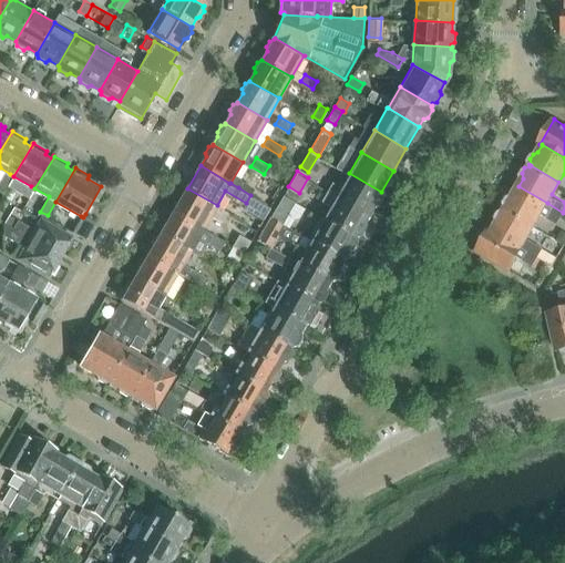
[(349,173),(336,195),(368,214),(381,192),(349,173)]
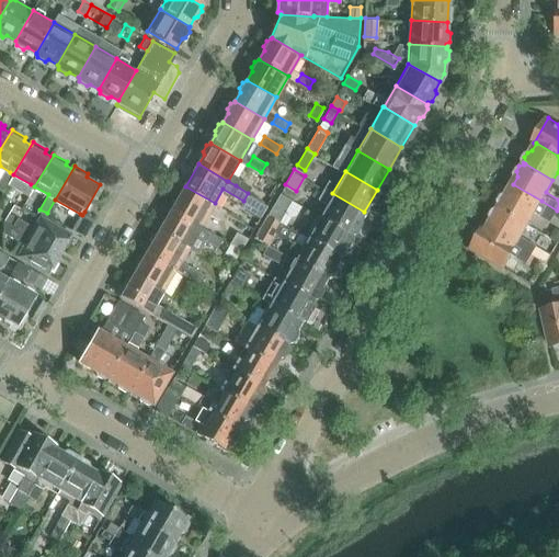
[(248,193),(249,193),(253,185),(240,178),(236,185),(248,193)]
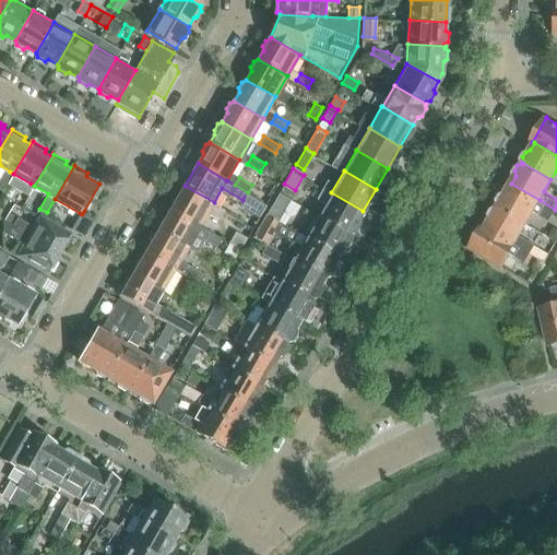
[(499,203),(497,203),(499,204),(526,221),(534,209),(550,217),(555,210),(540,200),(511,184),(506,192),(501,193),(498,198),(499,203)]
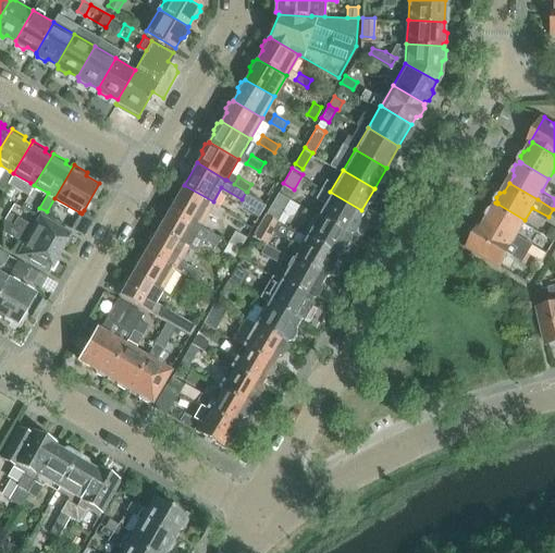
[(224,208),(213,201),(184,185),(171,206),(172,206),(201,223),(208,211),(220,218),(224,208)]
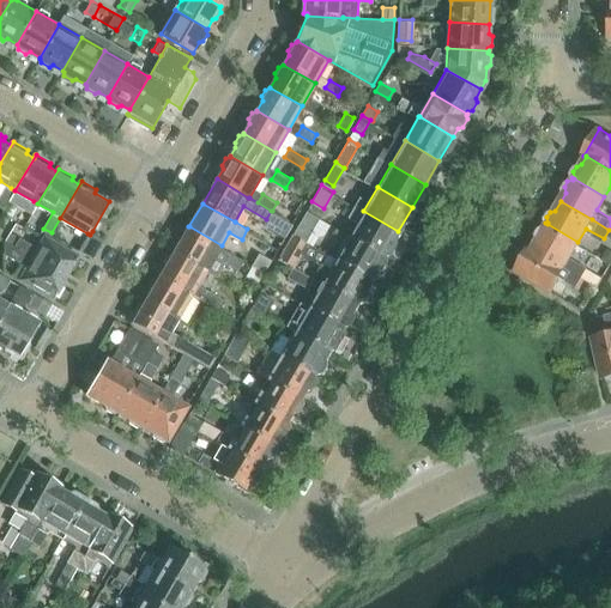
[(308,210),(294,233),(295,233),(306,241),(320,217),(308,210)]
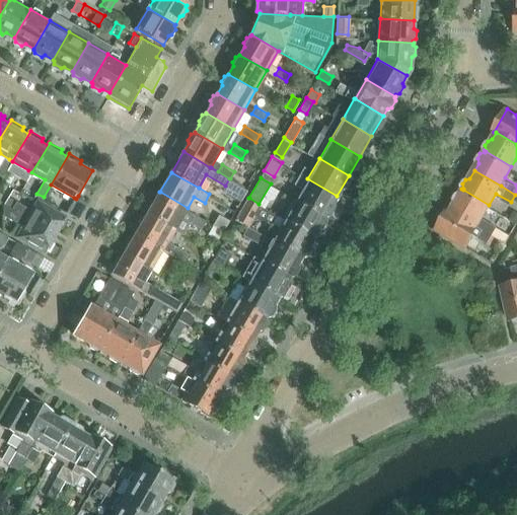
[(296,199),(325,216),(337,196),(307,178),(296,199)]
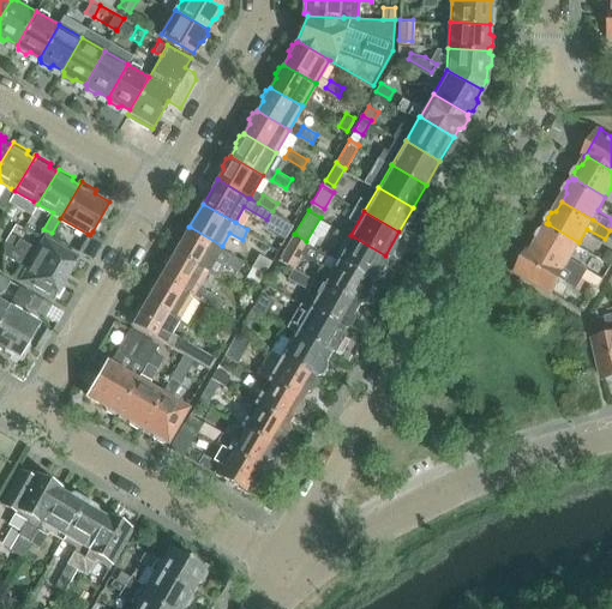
[(533,246),(567,265),(583,276),(589,266),(571,255),(579,242),(549,224),(546,223),(547,225),(541,227),(539,233),(540,239),(535,247),(533,246)]
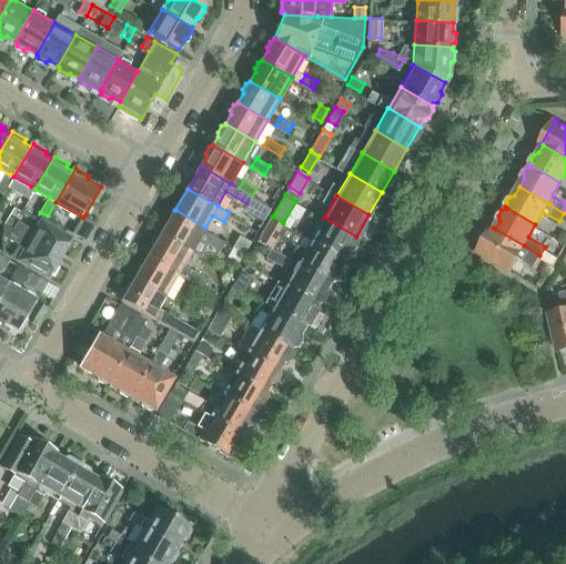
[(205,228),(175,210),(162,232),(192,250),(200,237),(221,248),(225,239),(205,228)]
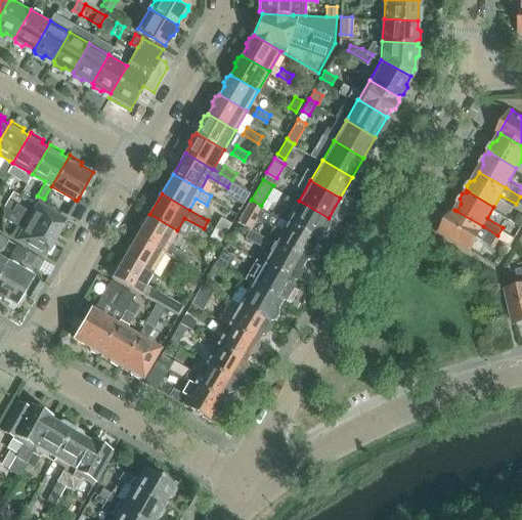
[(9,198),(5,205),(13,210),(17,203),(9,198)]
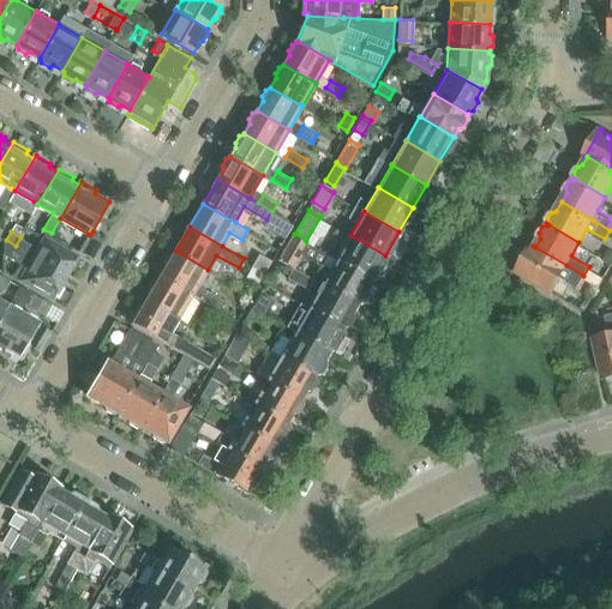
[(94,233),(94,234),(83,252),(94,258),(105,239),(94,233)]
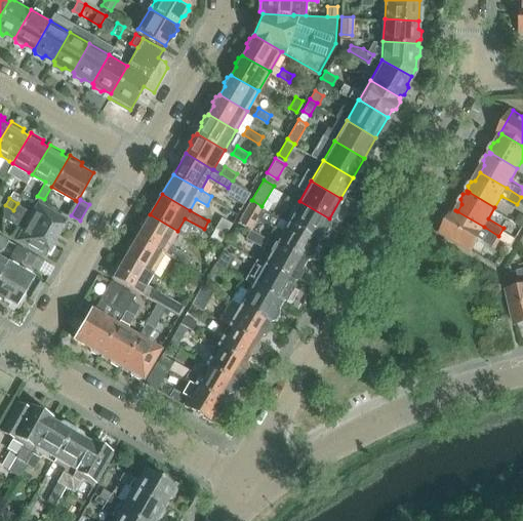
[(318,238),(288,222),(262,206),(252,200),(241,221),(251,227),(258,213),(284,228),(276,241),(306,258),(318,238)]
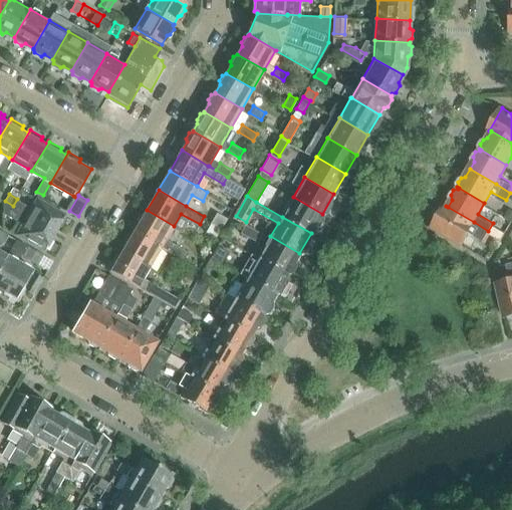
[(17,199),(13,206),(56,231),(66,213),(38,197),(32,207),(17,199)]
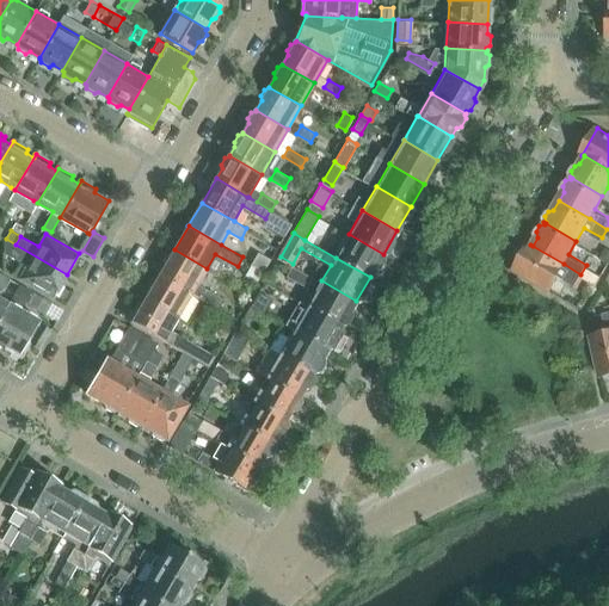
[(383,254),(349,234),(336,258),(370,277),(383,254)]
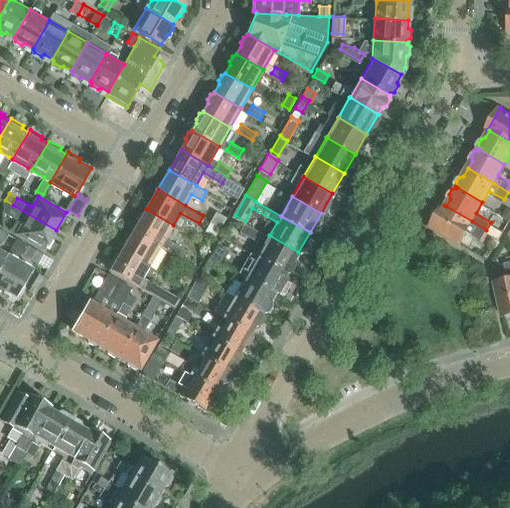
[(56,230),(13,205),(9,212),(23,221),(17,231),(45,248),(56,230)]
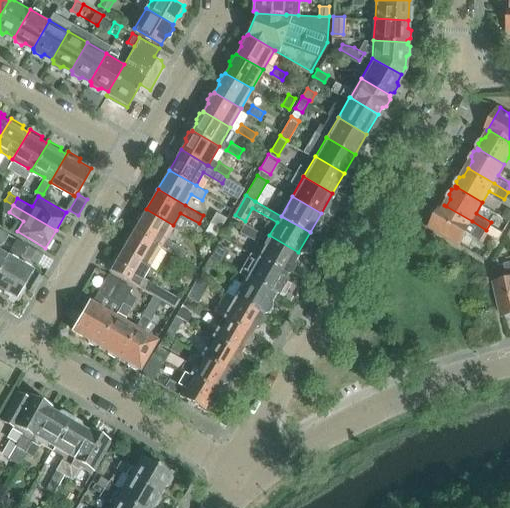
[(435,213),(432,218),(434,222),(432,225),(460,241),(467,229),(482,237),(486,230),(472,221),(444,205),(440,212),(435,213)]
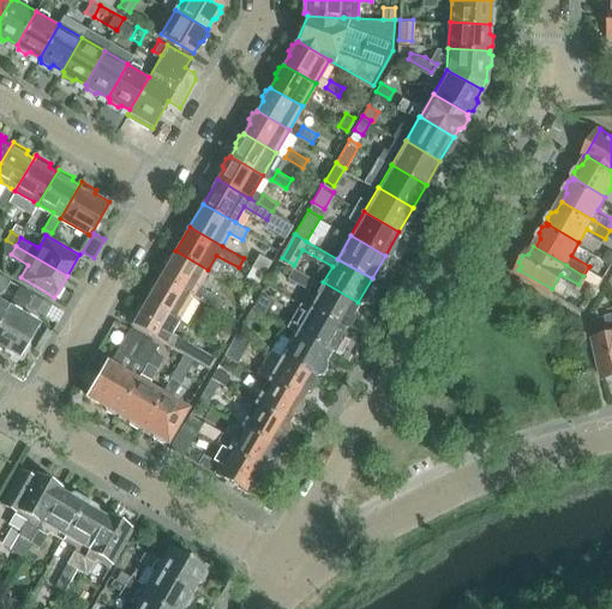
[(220,308),(226,299),(199,283),(208,270),(175,251),(162,275),(195,293),(220,308)]
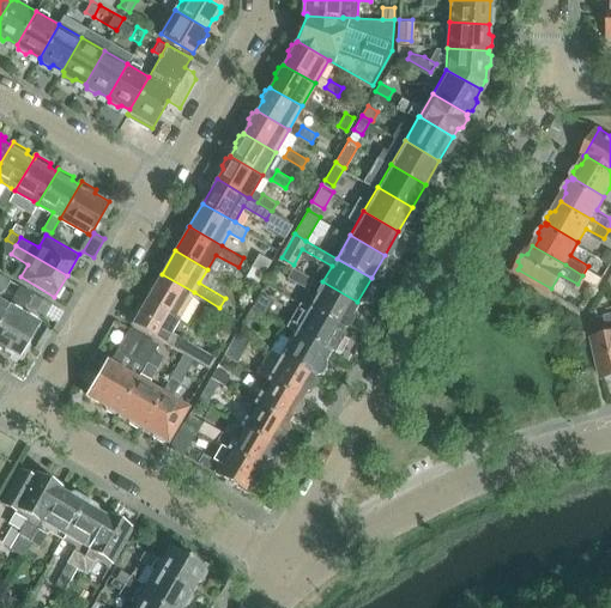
[(260,251),(253,263),(265,271),(272,259),(260,251)]
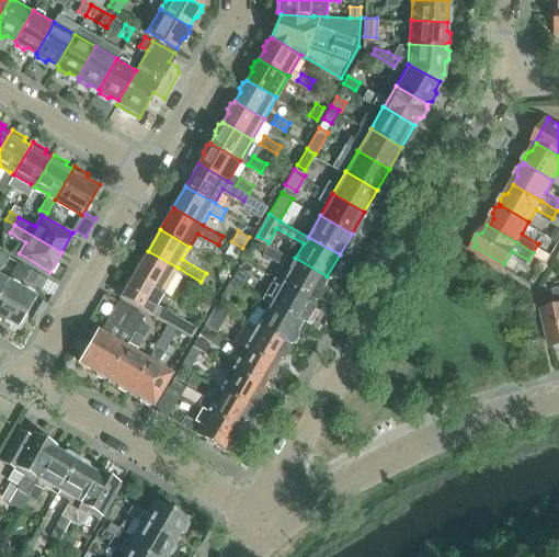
[(0,294),(10,277),(0,271),(0,263),(7,252),(0,248),(0,294)]
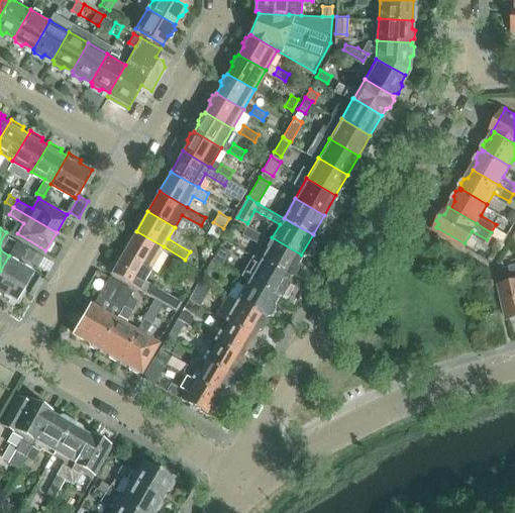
[(164,246),(136,231),(124,251),(151,267),(164,246)]
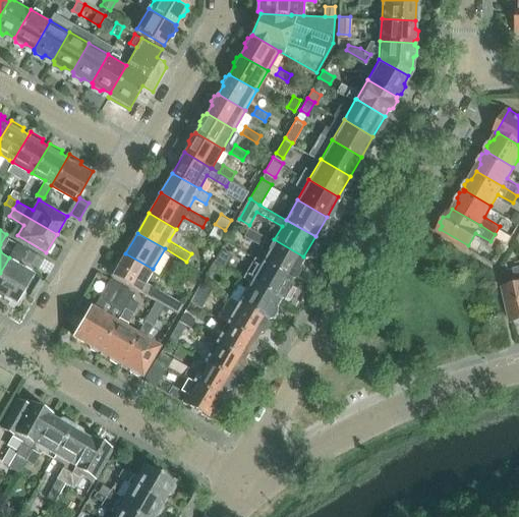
[(274,239),(263,260),(292,277),(303,256),(274,239)]
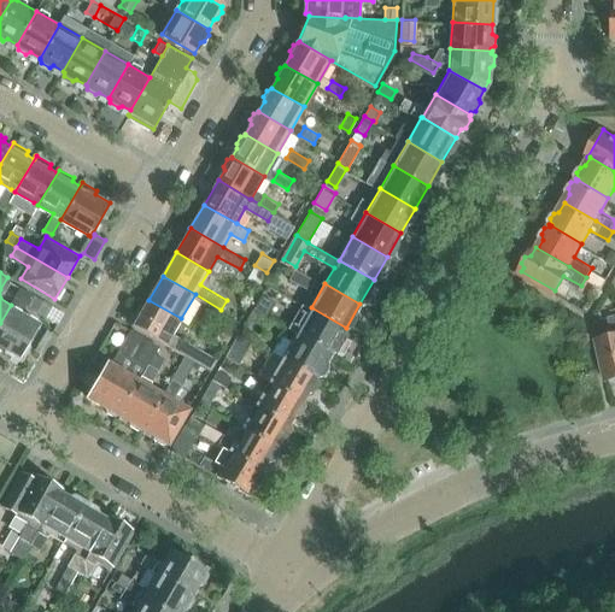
[(11,305),(0,323),(0,346),(1,348),(5,346),(9,347),(7,349),(21,357),(22,355),(37,328),(36,327),(40,322),(21,311),(33,292),(22,286),(11,305)]
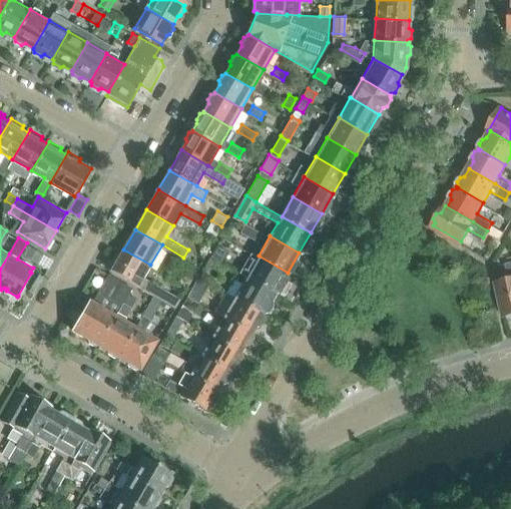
[(218,243),(211,255),(221,261),(228,249),(218,243)]
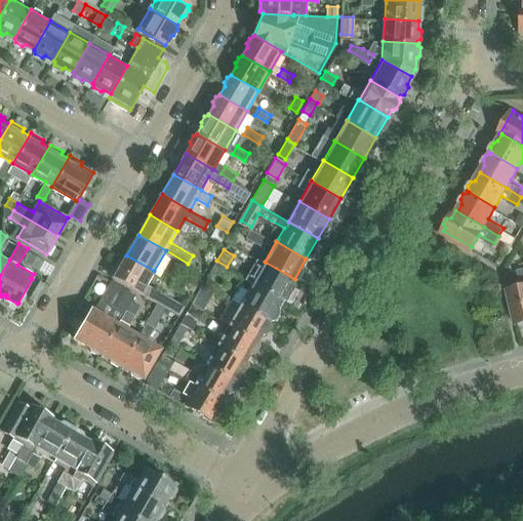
[(31,250),(26,259),(39,267),(44,257),(31,250)]
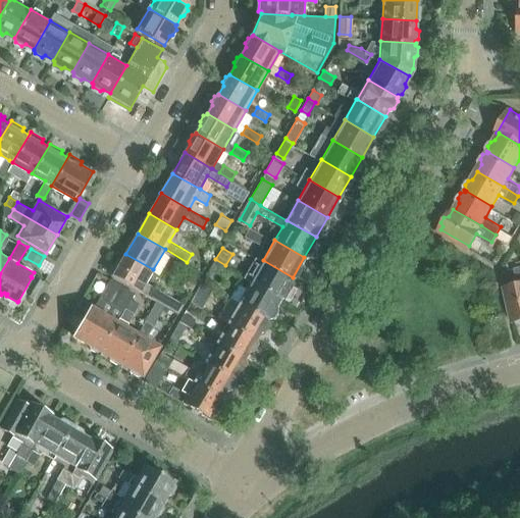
[(153,269),(125,254),(114,274),(165,304),(170,295),(147,280),(153,269)]
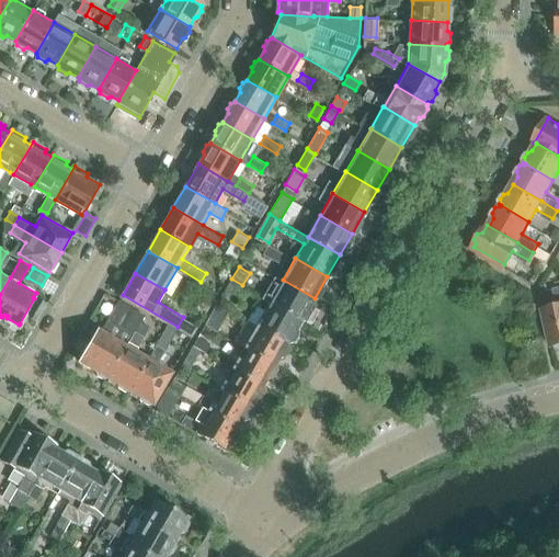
[(230,280),(226,287),(241,296),(246,288),(230,280)]
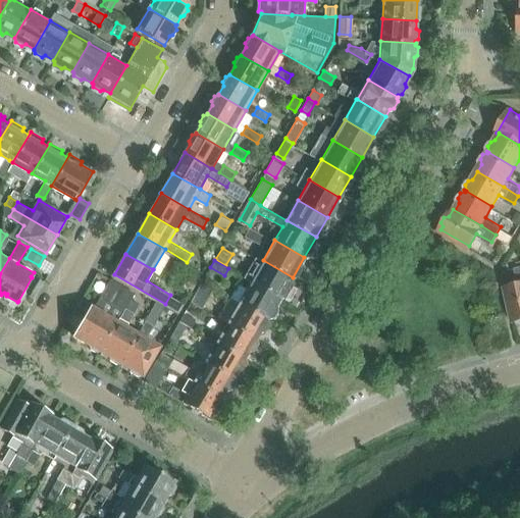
[(263,260),(251,280),(280,298),(293,277),(263,260)]
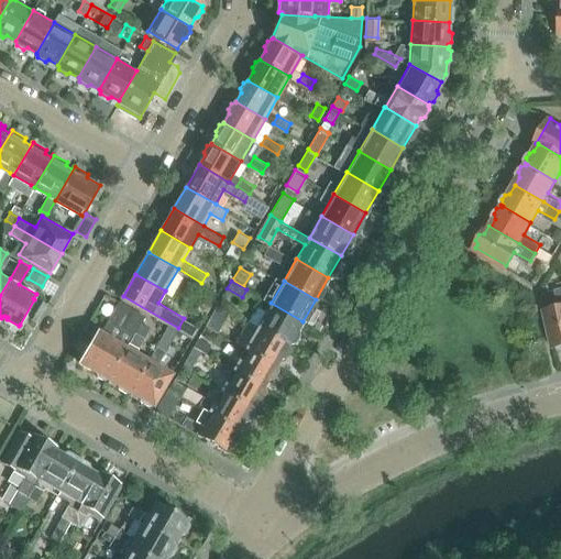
[(209,287),(197,309),(206,314),(219,293),(209,287)]
